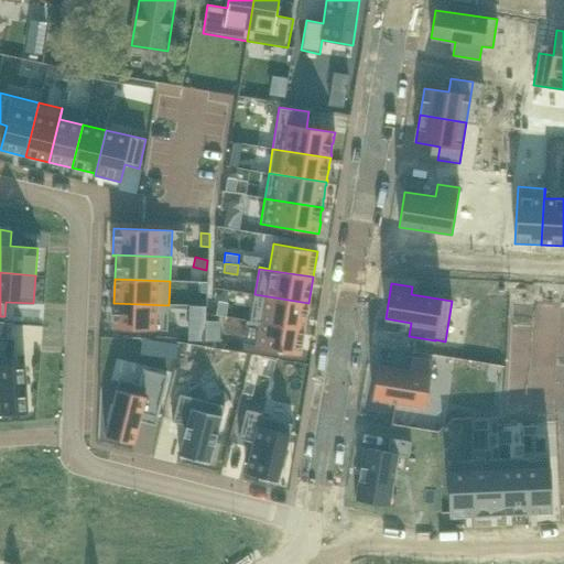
[(308,303),(255,294),(250,320),(305,329),(308,303)]
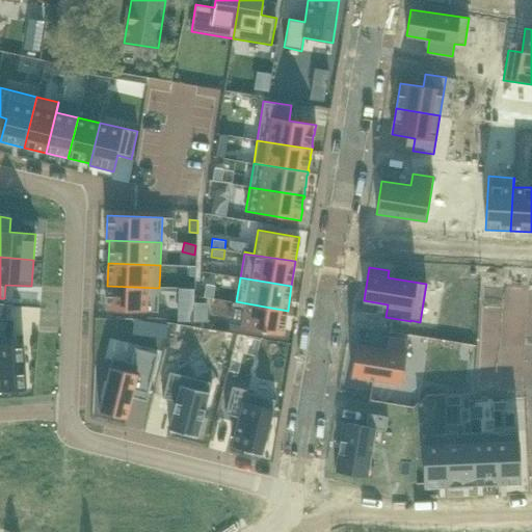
[(215,286),(207,284),(204,296),(213,298),(215,286)]
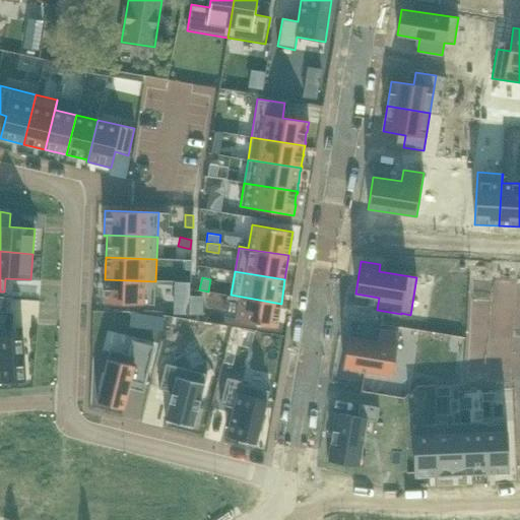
[(154,305),(155,281),(105,279),(104,303),(154,305)]
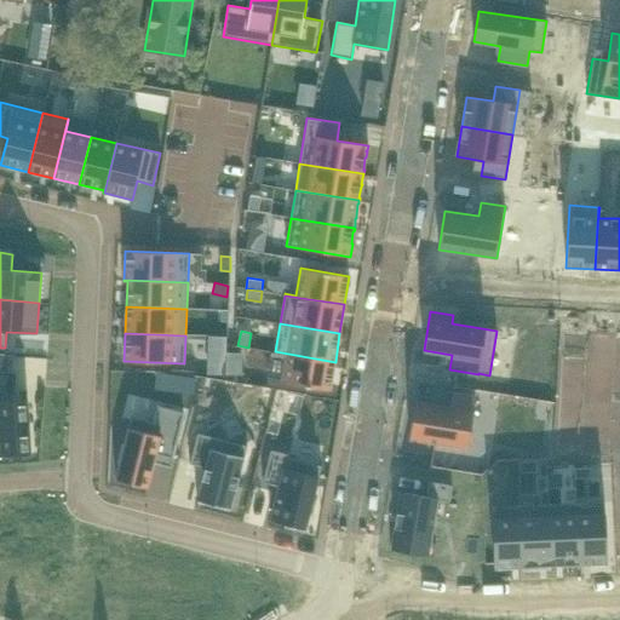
[(336,362),(275,351),(275,354),(286,355),(281,383),(331,390),(336,362)]
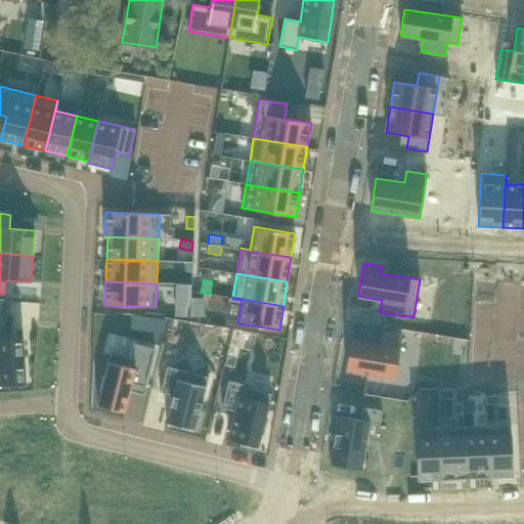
[(0,299),(0,314),(11,315),(12,300),(0,299)]
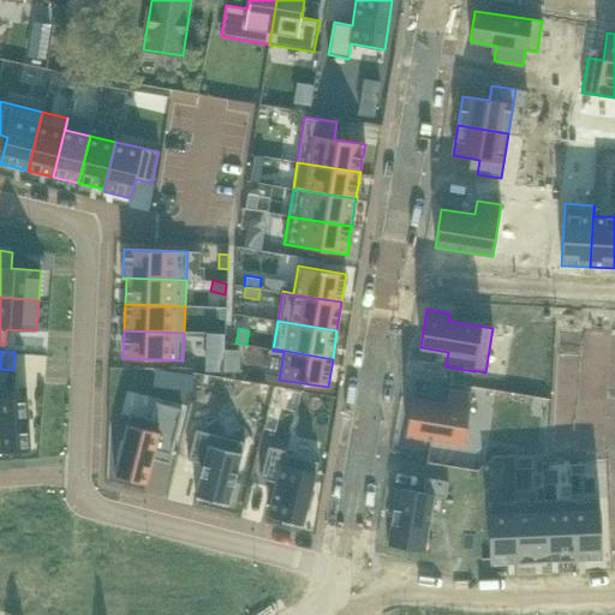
[(412,399),(406,436),(463,445),(471,392),(447,388),(445,404),(412,399)]
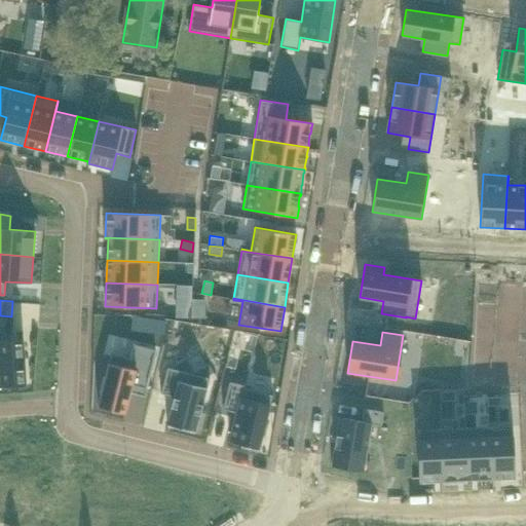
[(24,340),(0,340),(0,385),(26,385),(24,340)]
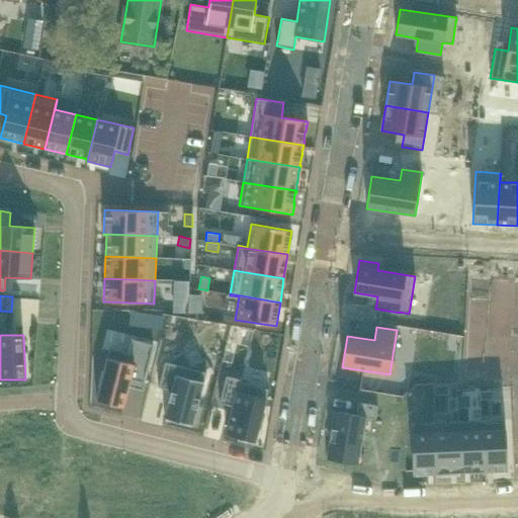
[(144,383),(153,345),(134,340),(131,353),(110,348),(104,372),(102,372),(98,385),(100,386),(97,401),(123,408),(131,379),(144,383)]
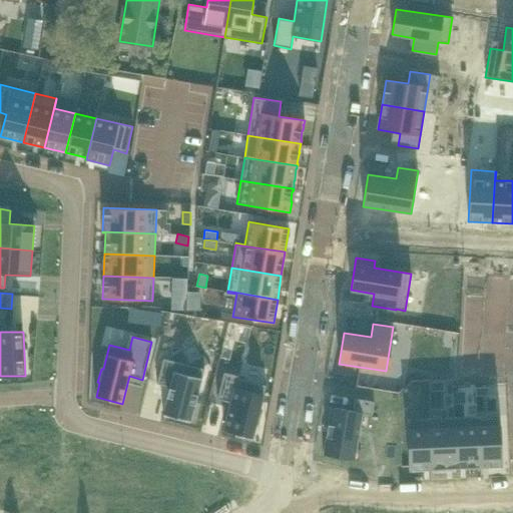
[(204,369),(163,359),(156,384),(169,387),(162,413),(191,421),(204,369)]
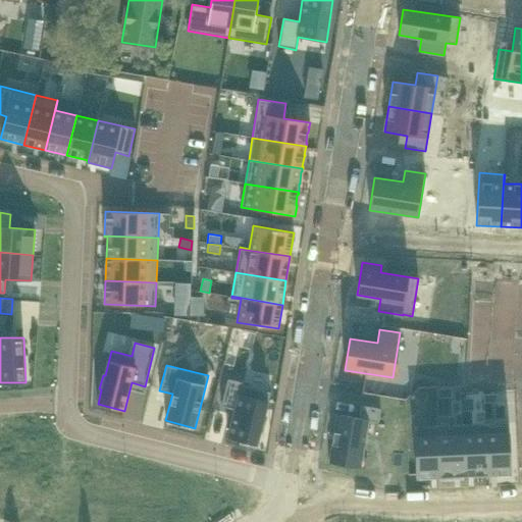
[(243,382),(227,378),(221,406),(235,410),(227,437),(257,445),(270,392),(243,384),(243,382)]
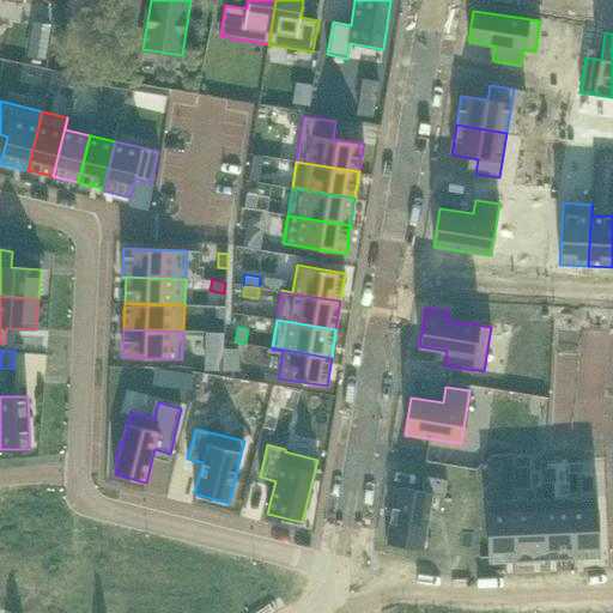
[(396,487),(387,544),(424,550),(432,496),(456,499),(459,481),(424,475),(422,492),(396,487)]
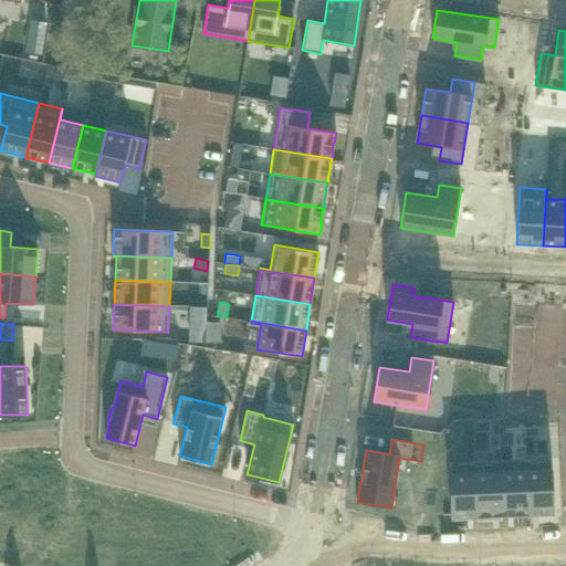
[(552,458),(525,459),(528,516),(554,514),(552,458)]
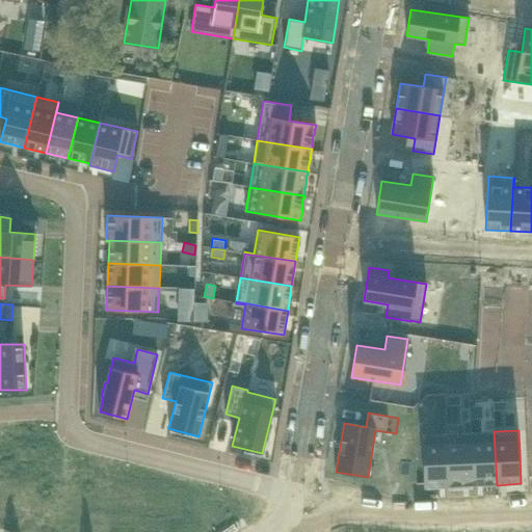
[(494,431),(471,432),(473,486),(474,486),(497,485),(494,431)]
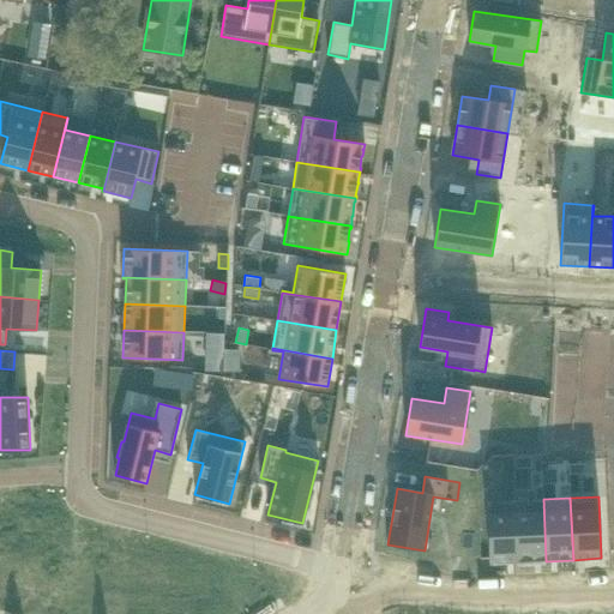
[(543,499),(515,500),(518,563),(546,561),(543,499)]
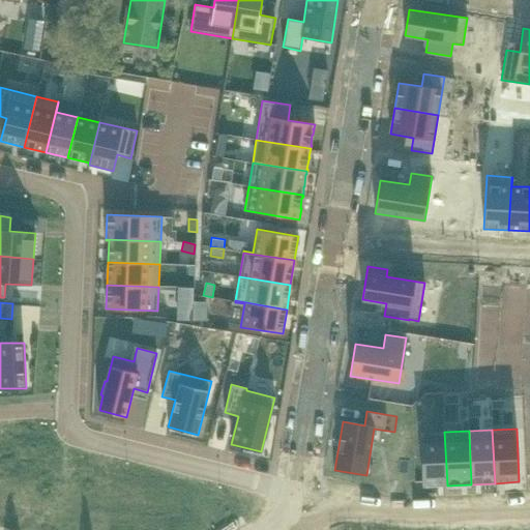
[(444,432),(420,433),(422,487),(447,486),(444,432)]
